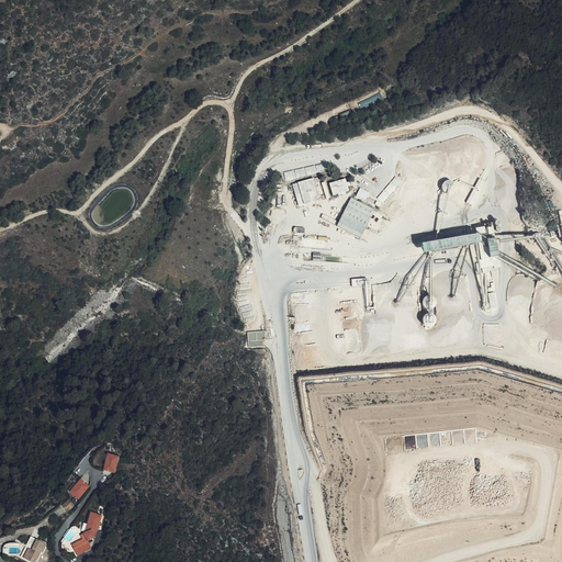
[(285,179),(327,171),(325,164),(284,171),(285,179)]
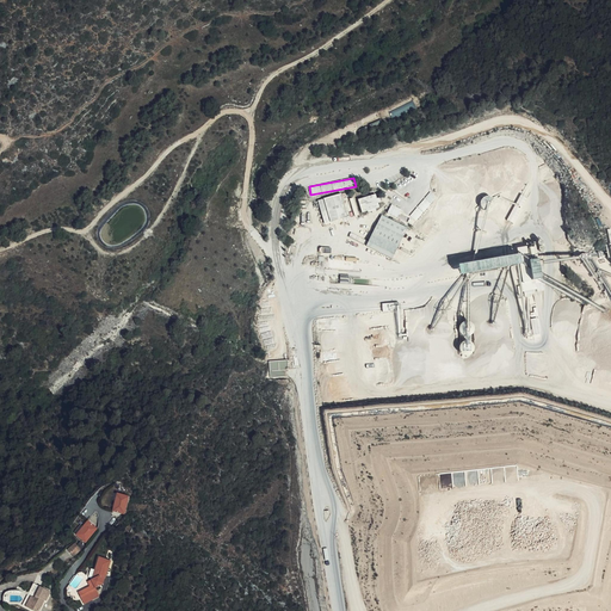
[(415,221),(437,198),(431,192),(409,215),(415,221)]
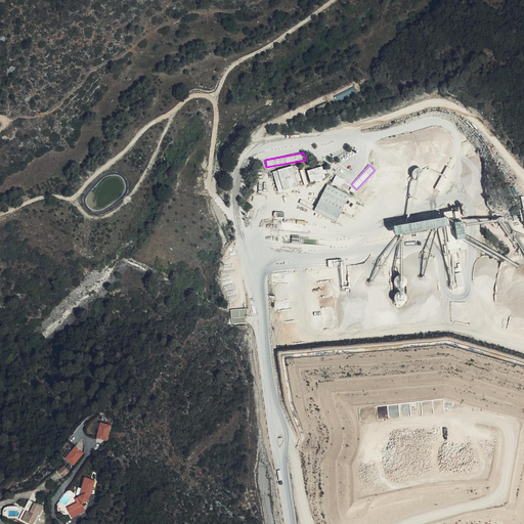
[(292,166),(272,172),(278,192),(298,186),(292,166)]
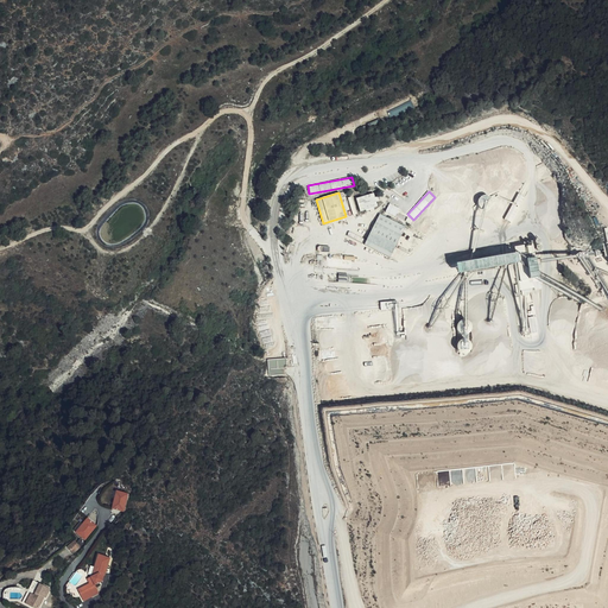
[(375,196),(373,197),(372,192),(354,197),(358,211),(375,207),(374,202),(377,201),(375,196)]
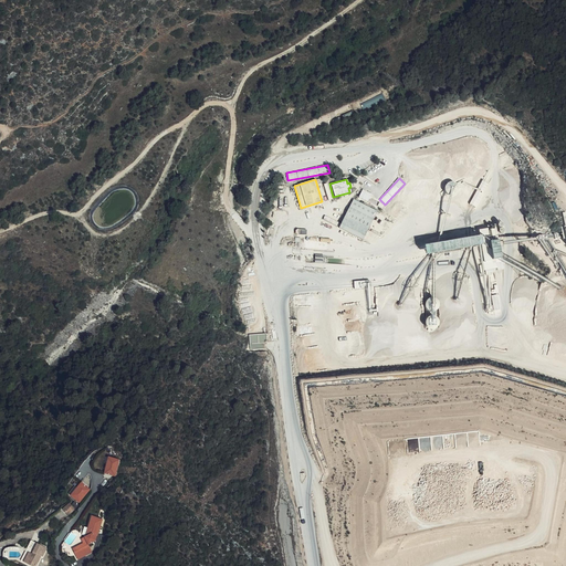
[(358,199),(374,207),(376,201),(362,194),(358,199)]
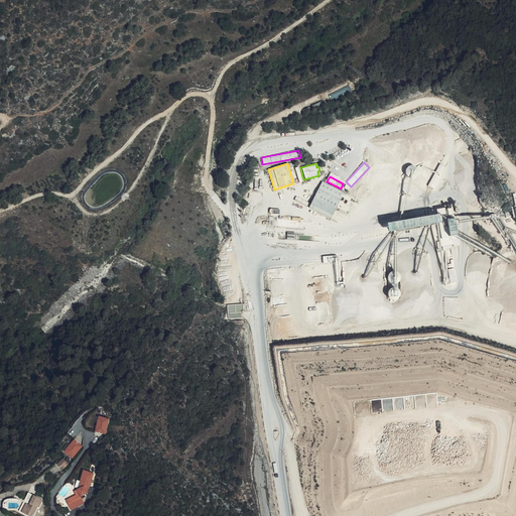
[(319,181),(307,209),(318,214),(328,218),(341,191),(319,181)]
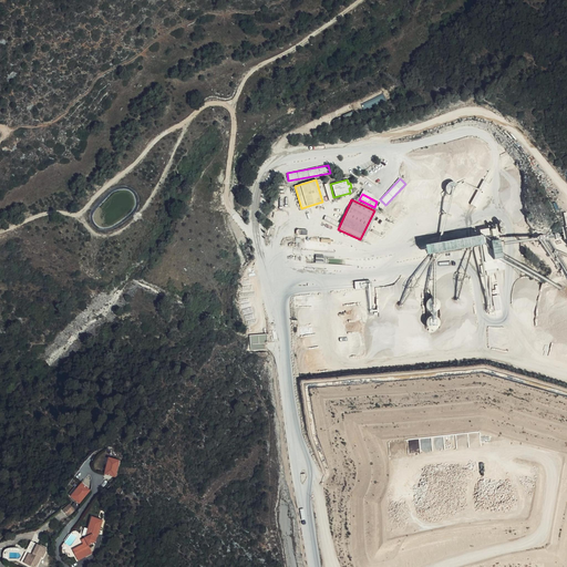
[(346,245),(350,235),(338,229),(332,239),(346,245)]
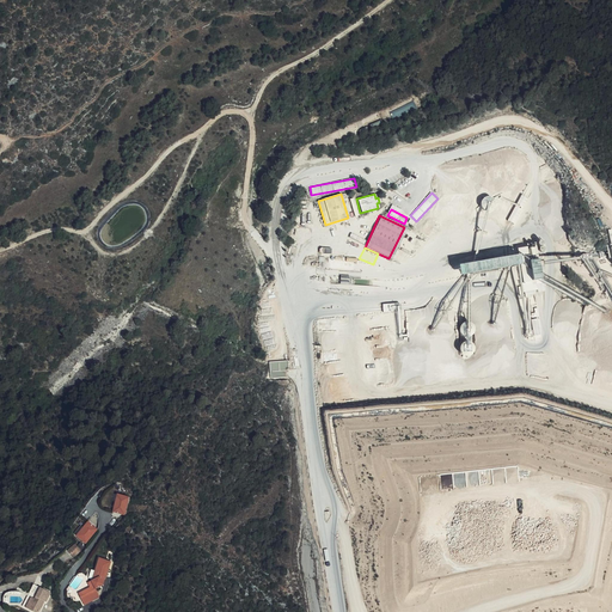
[(530,248),(516,249),(516,257),(460,264),(459,256),(451,257),(454,279),(454,280),(454,283),(463,282),(461,275),(514,268),(515,268),(519,268),(524,298),(526,298),(528,298),(530,298),(528,289),(533,288),(532,281),(536,280),(539,280),(538,275),(538,273),(537,265),(537,263),(536,256),(531,256),(530,248)]
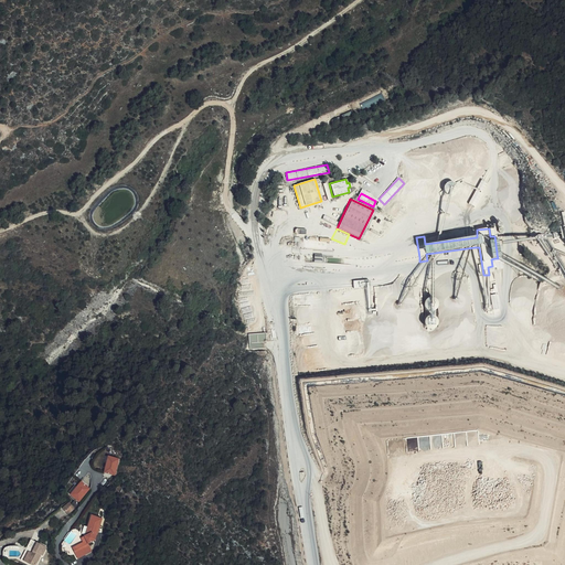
[(496,243),(496,245),(560,234),(560,233),(496,243)]
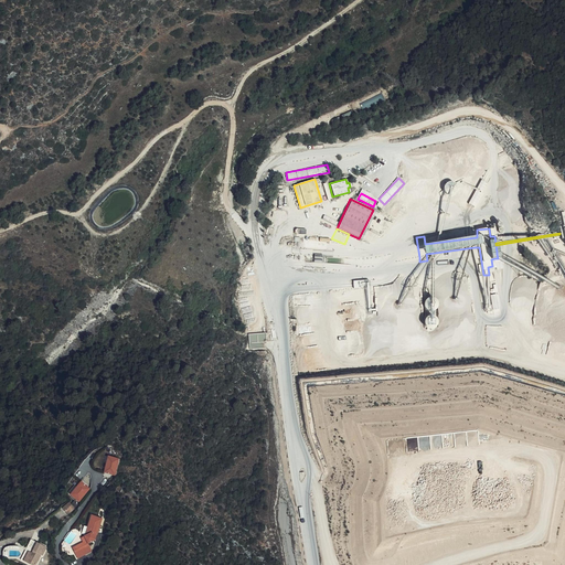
[(475,247),(484,302),(487,304),(476,247),(475,247)]
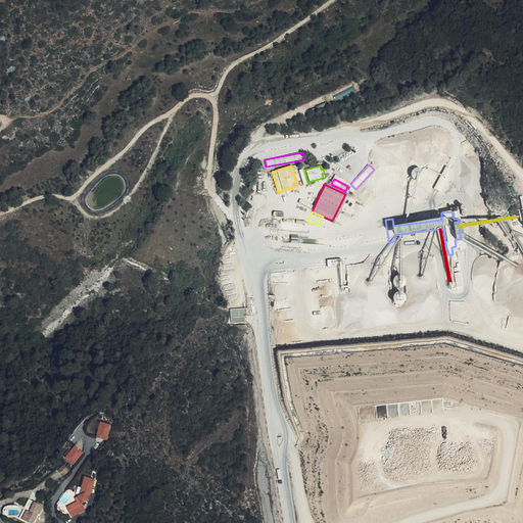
[(518,269),(518,267),(460,233),(460,235),(501,258),(518,269)]
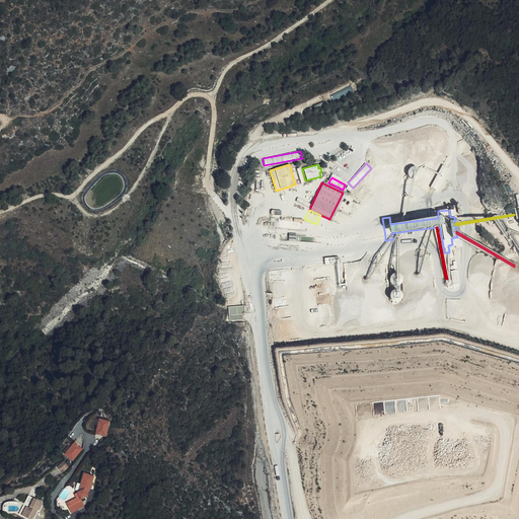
[(457,237),(454,237),(496,257),(497,256),(457,237)]
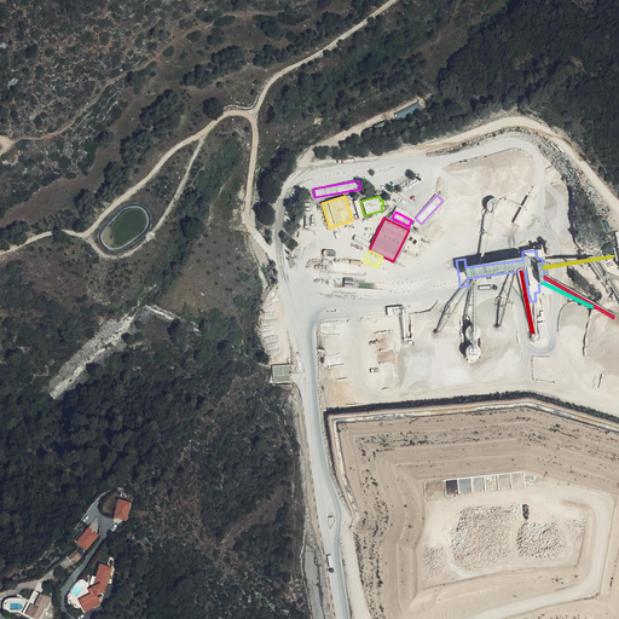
[(548,337),(542,308),(536,310),(542,339),(548,337)]
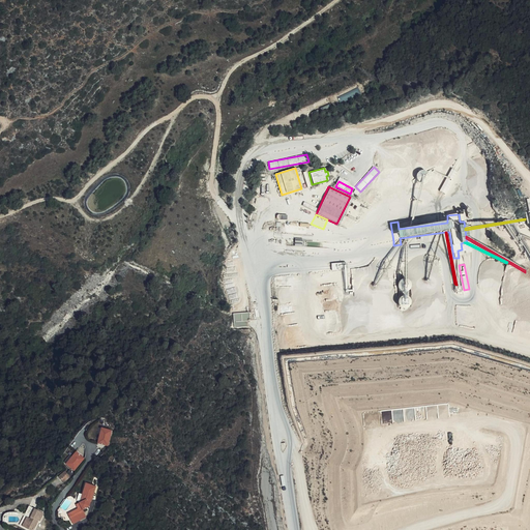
[(398,297),(401,306),(409,304),(406,295),(398,297)]
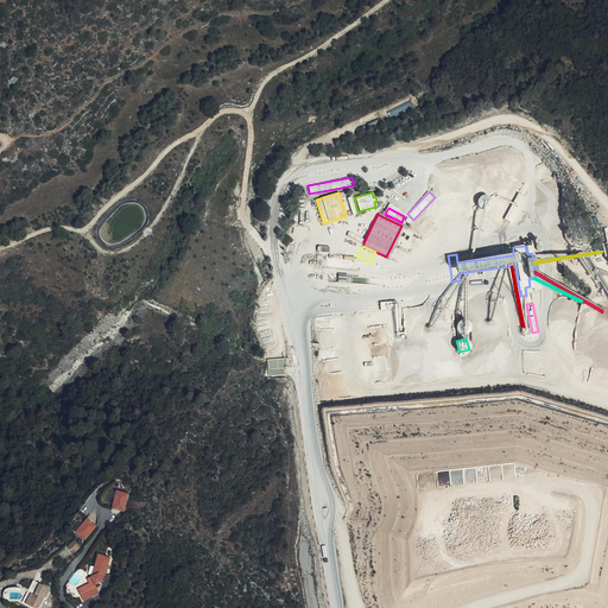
[(270,368),(287,367),(286,358),(268,360),(270,368)]
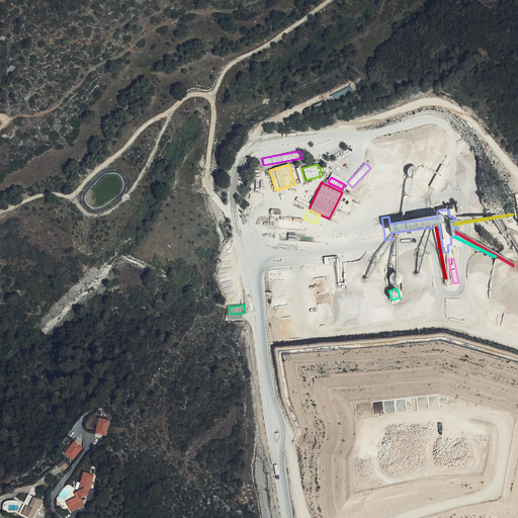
[(94,418),(91,433),(102,435),(105,420),(94,418)]
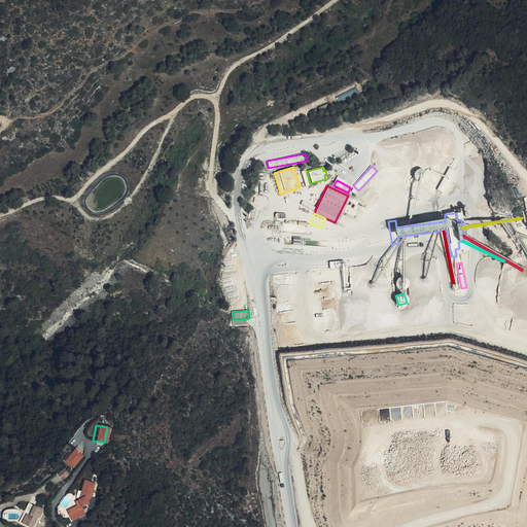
[(73,449),(64,460),(74,468),(83,457),(73,449)]
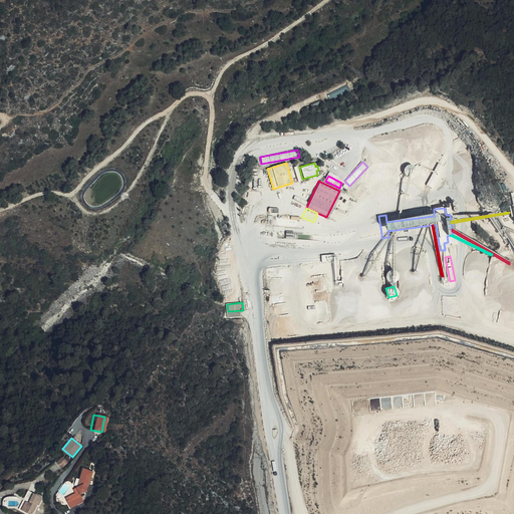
[(62,468),(68,462),(63,457),(57,462),(62,468)]
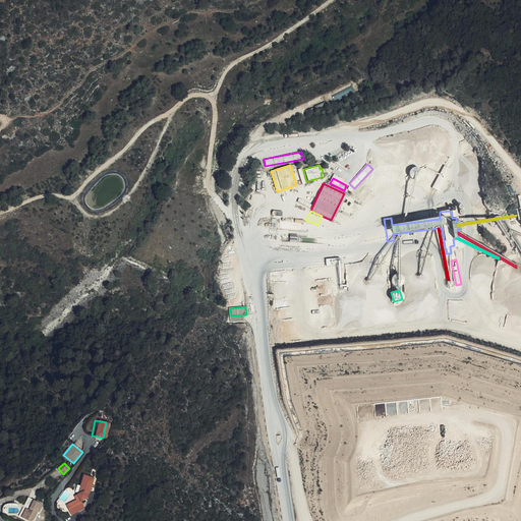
[(67,503),(72,514),(85,509),(82,501),(87,499),(85,495),(90,496),(95,479),(84,475),(78,493),(75,495),(76,499),(67,503)]
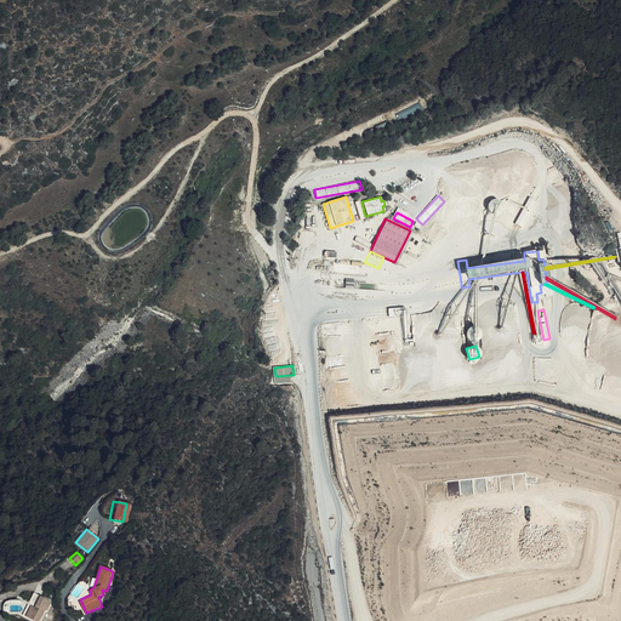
[(35,620),(40,620),(46,610),(47,610),(52,602),(35,592),(23,614),(35,620)]
